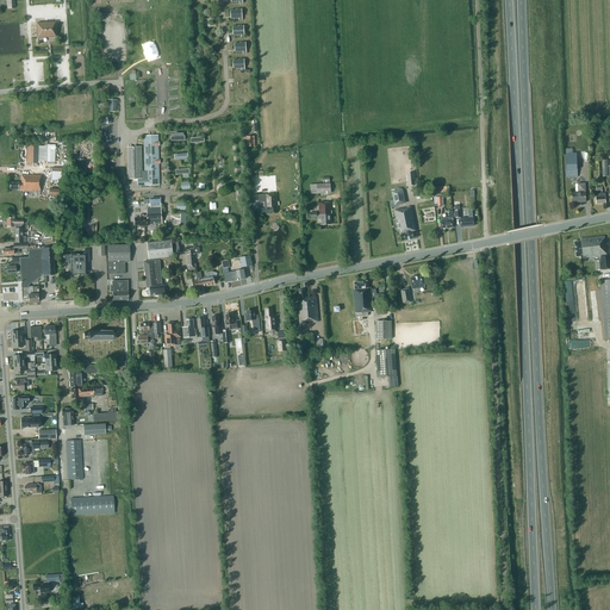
[(56,37),(55,23),(36,24),(37,38),(56,37)]
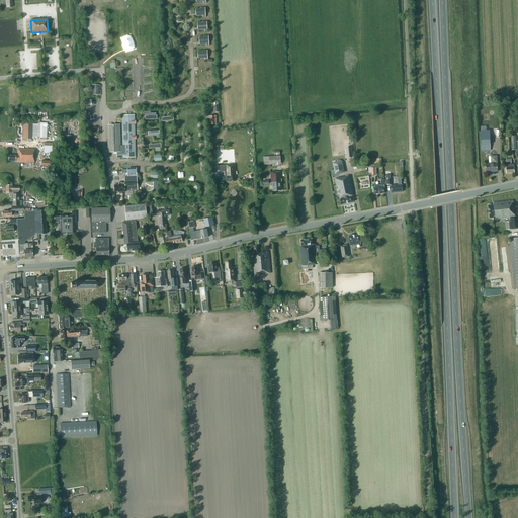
[(122,157),(122,158),(136,157),(135,140),(136,140),(136,137),(135,137),(135,124),(136,124),(136,121),(135,121),(135,115),(134,115),(121,115),(122,149),(122,153),(119,153),(117,153),(116,153),(116,158),(122,157)]
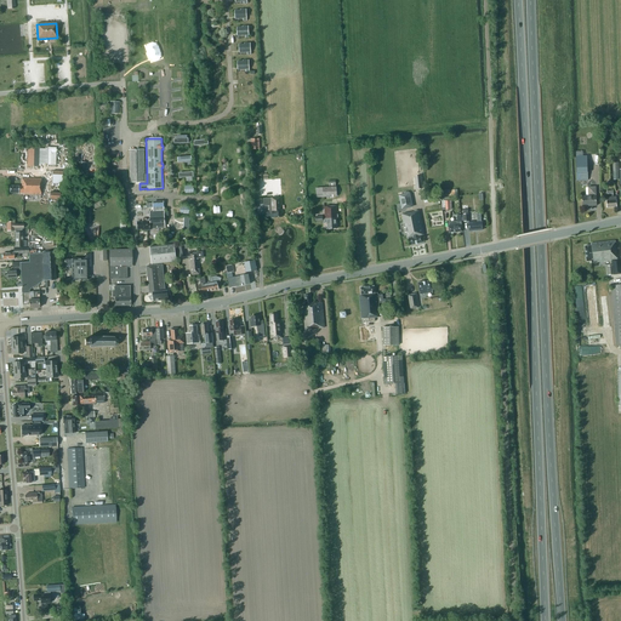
[(27,166),(39,166),(39,148),(28,148),(27,166)]
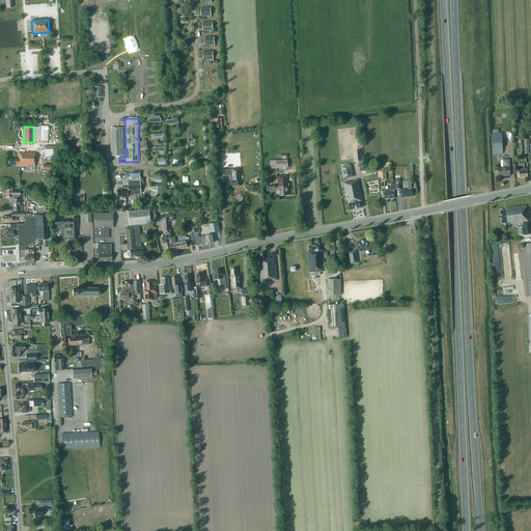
[(123,156),(123,128),(117,129),(110,129),(111,157),(120,156),(120,157),(122,157),(122,156),(123,156)]
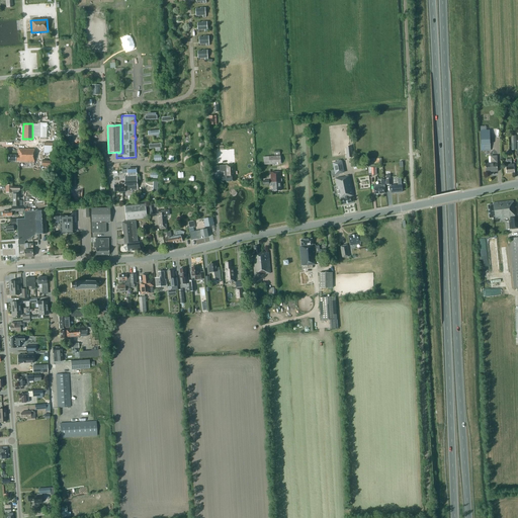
[(160,135),(160,130),(148,131),(148,135),(155,135),(155,138),(159,138),(159,135),(160,135)]
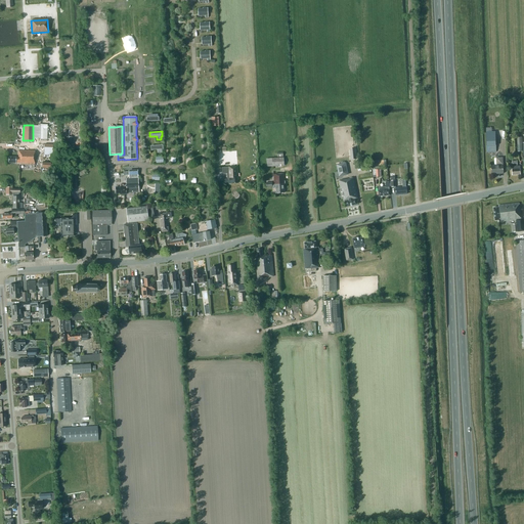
[(495,132),(486,132),(486,145),(495,145),(495,132)]
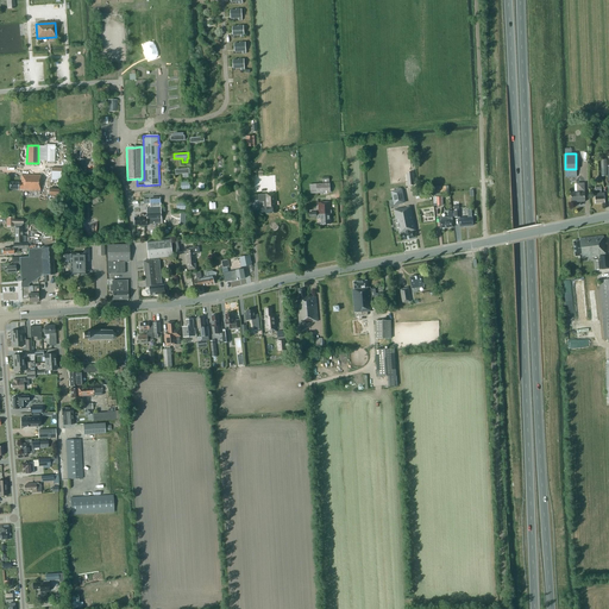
[(52,168),(52,180),(62,180),(62,168),(52,168)]
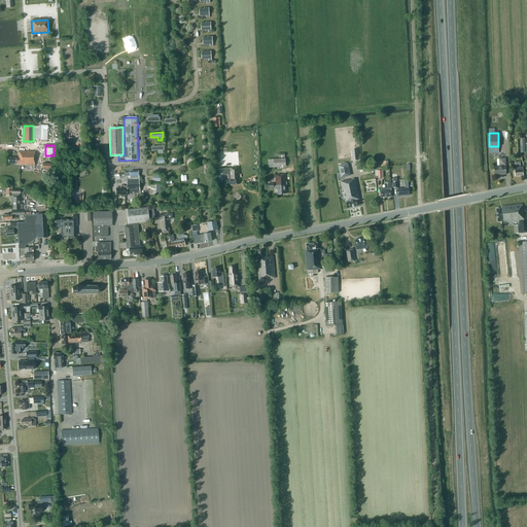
[(165,150),(164,145),(151,146),(152,150),(159,150),(159,153),(163,153),(163,150),(165,150)]
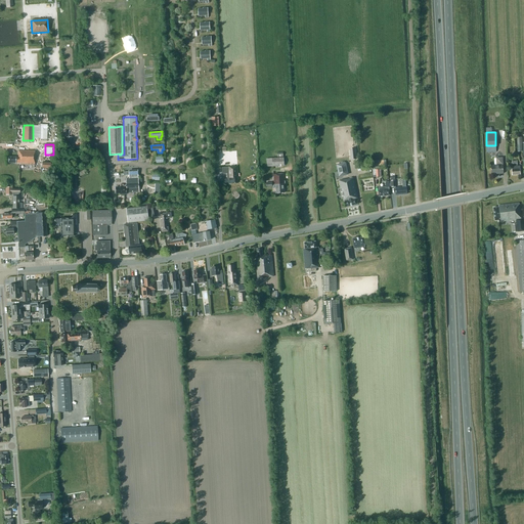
[(18,150),(18,157),(8,157),(8,163),(20,163),(20,164),(34,164),(35,150),(18,150)]
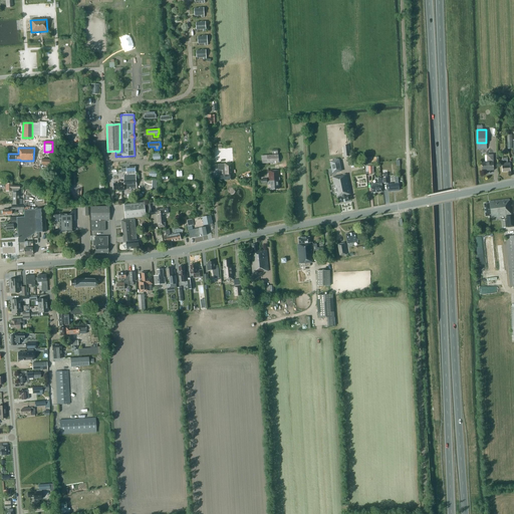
[(275,155),(267,156),(261,156),(262,164),(267,163),(267,164),(279,163),(278,155),(275,155)]
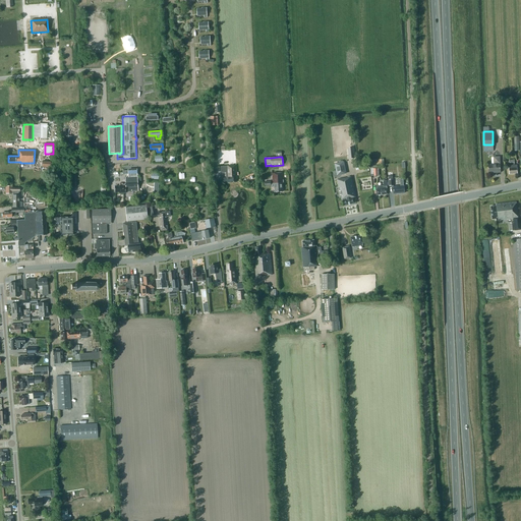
[(488,169),(488,173),(500,172),(500,164),(500,157),(494,157),(494,164),(488,165),(488,168),(488,169)]
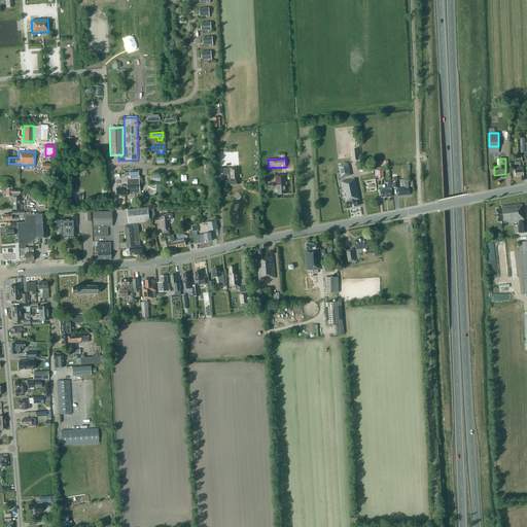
[(520,167),(520,162),(515,162),(515,165),(518,165),(518,167),(516,167),(516,170),(515,170),(515,176),(523,176),(523,167),(520,167)]
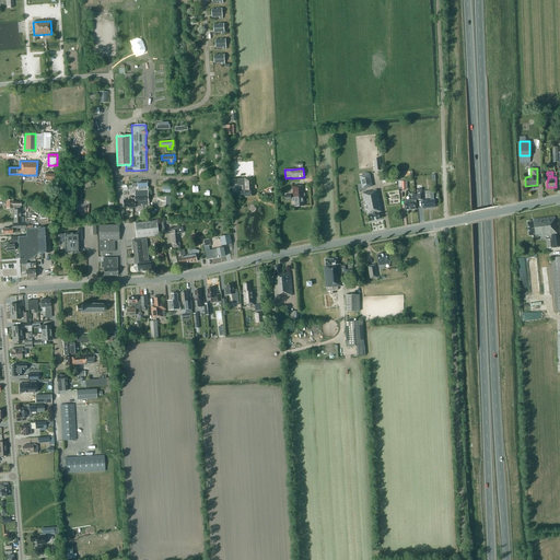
[(359,184),(360,190),(373,188),(371,173),(360,175),(362,184),(359,184)]
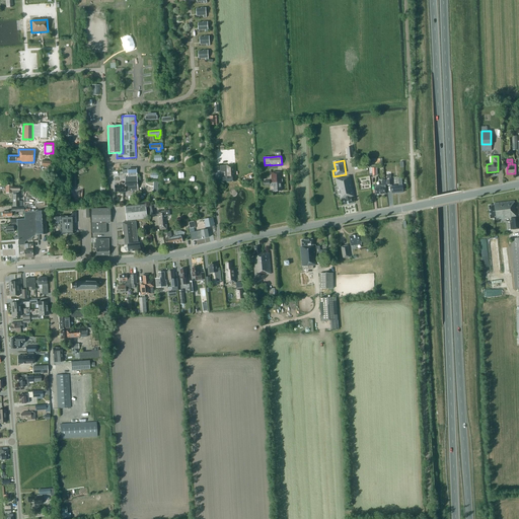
[(236,181),(235,165),(226,165),(226,174),(226,178),(230,178),(230,181),(236,181)]
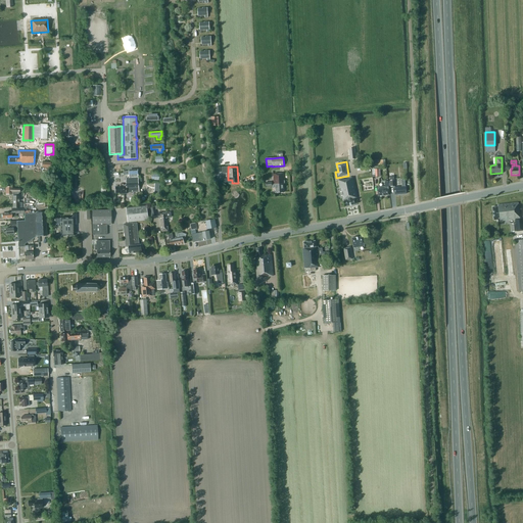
[(127,186),(126,186),(126,185),(123,185),(123,187),(115,187),(115,193),(120,193),(120,194),(125,194),(125,192),(127,192),(127,193),(139,192),(138,170),(129,171),(129,173),(129,179),(126,179),(127,186)]
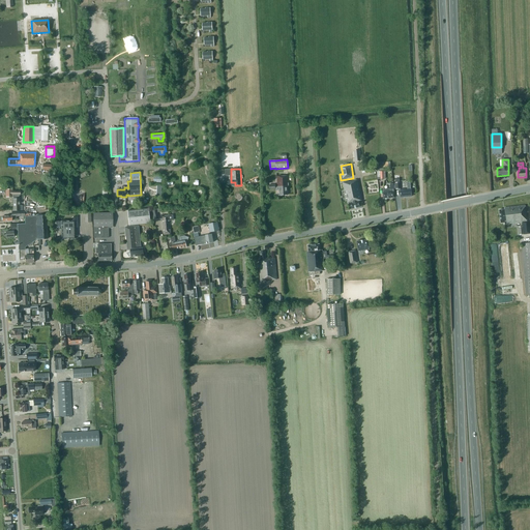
[(288,175),(277,176),(277,186),(276,186),(275,184),(270,185),(270,188),(276,188),(276,190),(280,189),(280,196),(288,196),(287,186),(288,186),(288,185),(289,185),(288,175)]
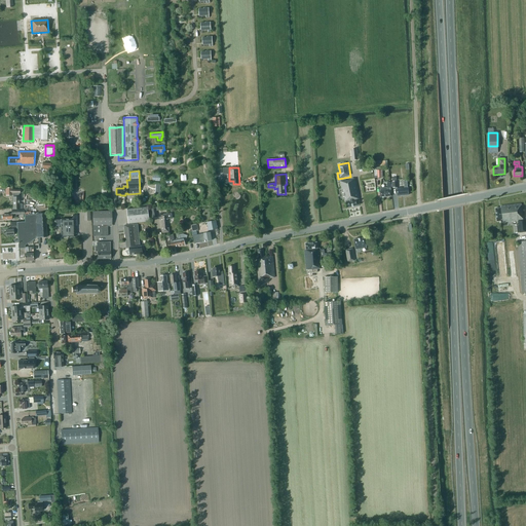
[(360,198),(354,178),(340,181),(344,201),(346,201),(347,208),(359,205),(358,199),(360,198)]
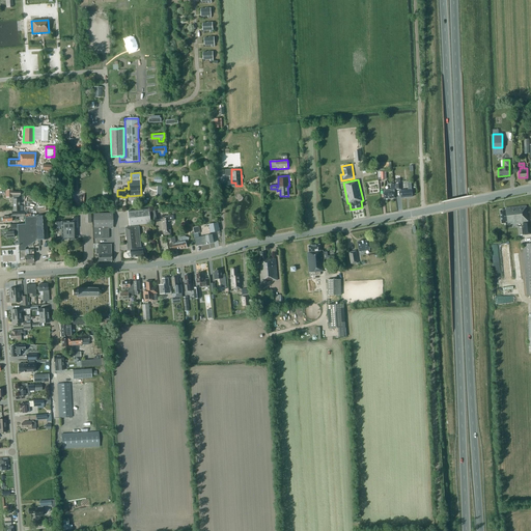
[(412,189),(411,189),(411,183),(408,183),(408,189),(400,190),(401,198),(413,197),(412,189)]
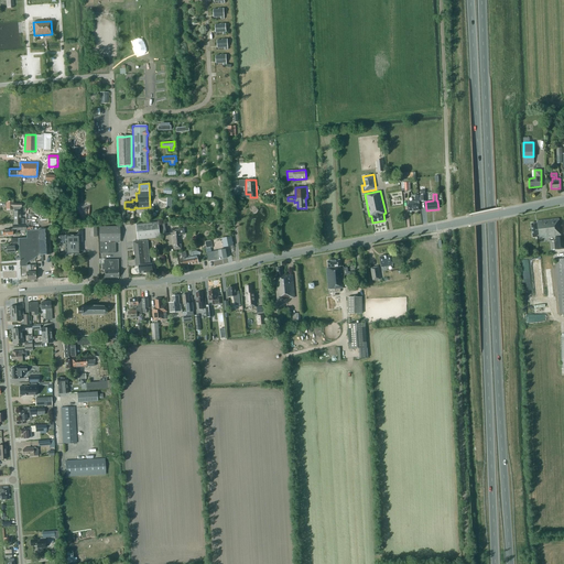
[(415,201),(408,202),(408,204),(408,212),(419,210),(419,203),(419,195),(415,196),(415,201)]
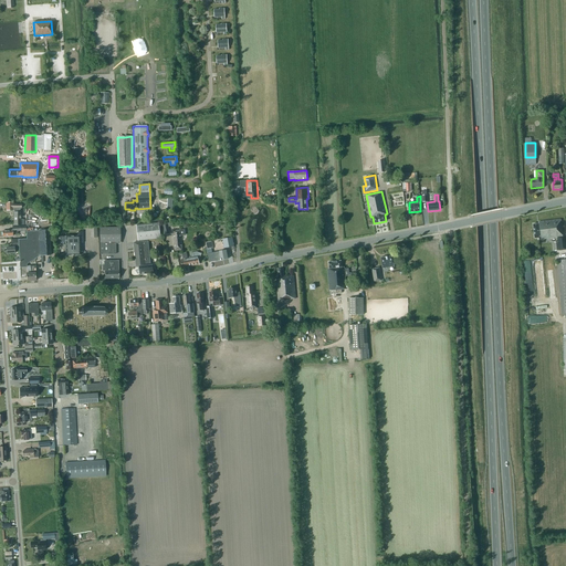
[(13,212),(13,226),(24,224),(24,219),(20,219),(20,212),(13,212)]
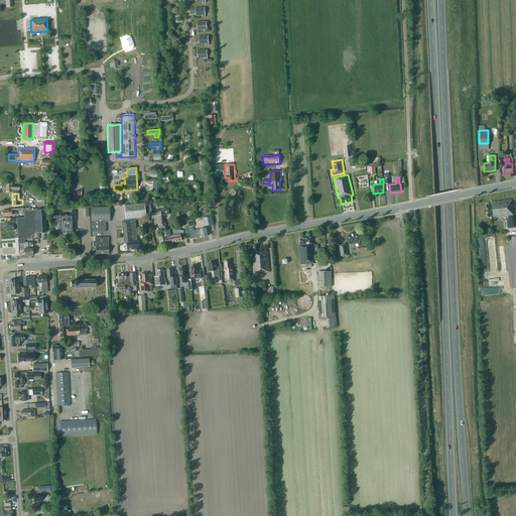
[(508,216),(508,221),(509,221),(509,228),(515,227),(515,224),(515,216),(513,216),(511,200),(491,203),(491,204),(486,205),(487,217),(491,217),(491,218),(508,216)]
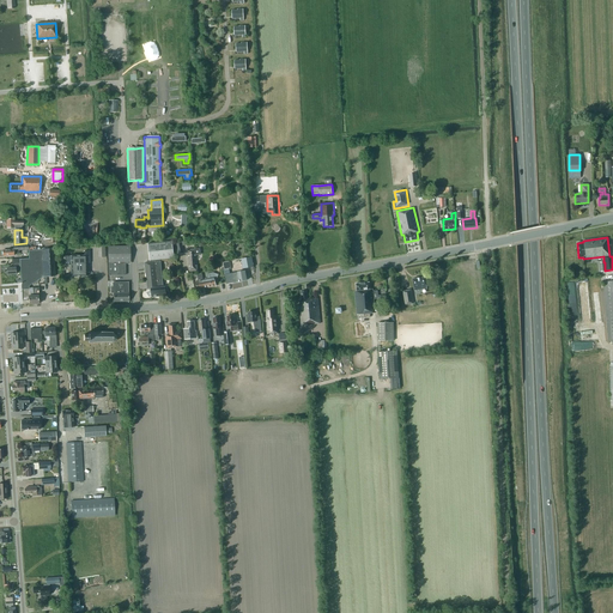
[(147,244),(150,261),(174,259),(173,241),(147,244)]
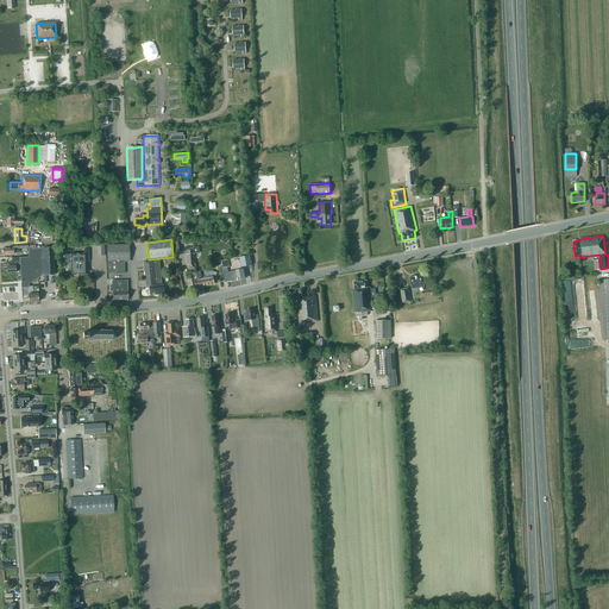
[(12,244),(13,246),(7,248),(2,248),(2,253),(10,253),(14,253),(14,252),(19,252),(19,249),(27,248),(27,243),(12,244)]
